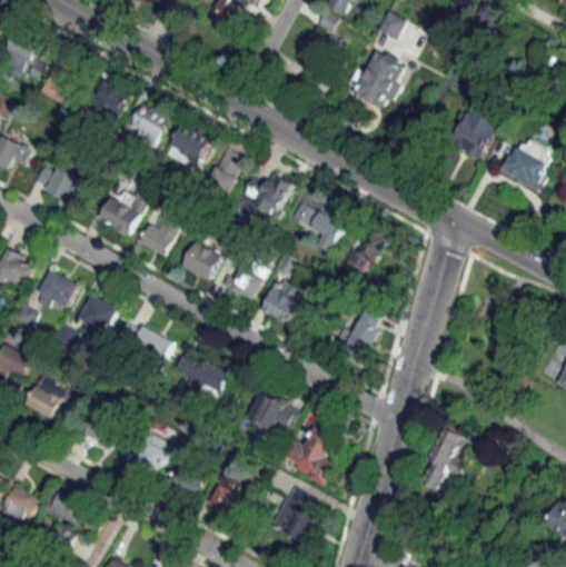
[(220,0),(211,20),(239,33),(252,6),(239,0),(220,0)]
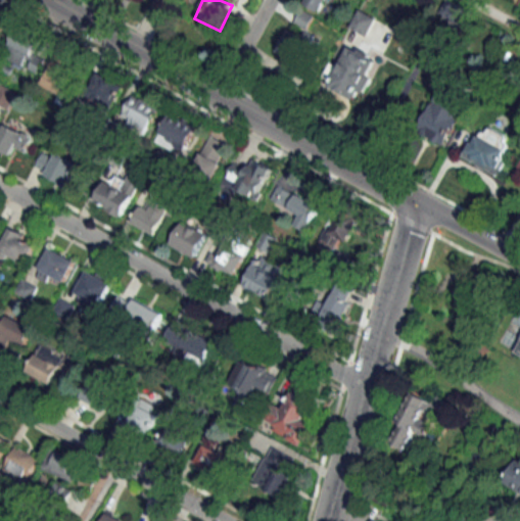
[(324,0),(304,0),(302,6),(318,13),(324,0)]
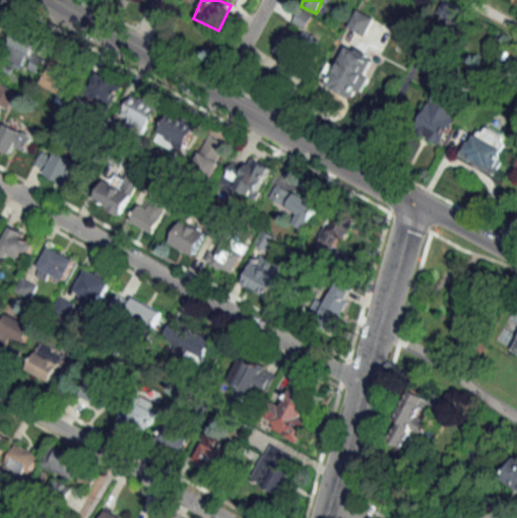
[(372,19),(354,11),(345,29),(363,38),(372,19)]
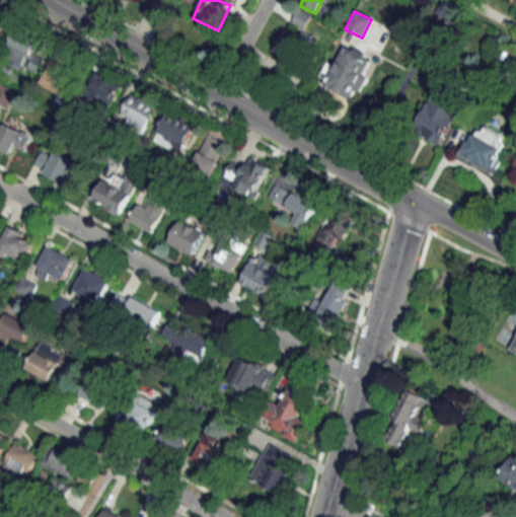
[(307,17),(296,12),(290,25),(301,30),(307,17)]
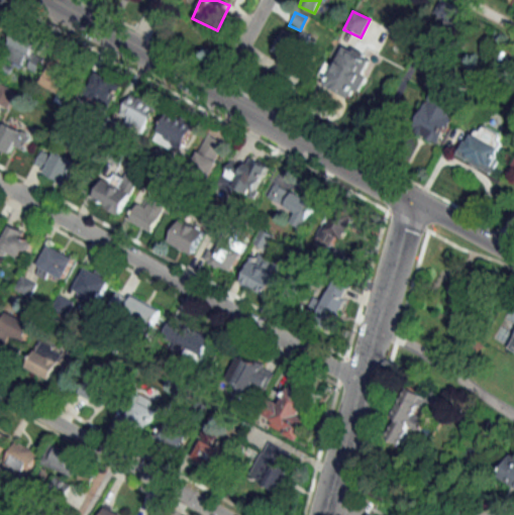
[(307,43),(286,29),(272,52),(294,66),(307,43)]
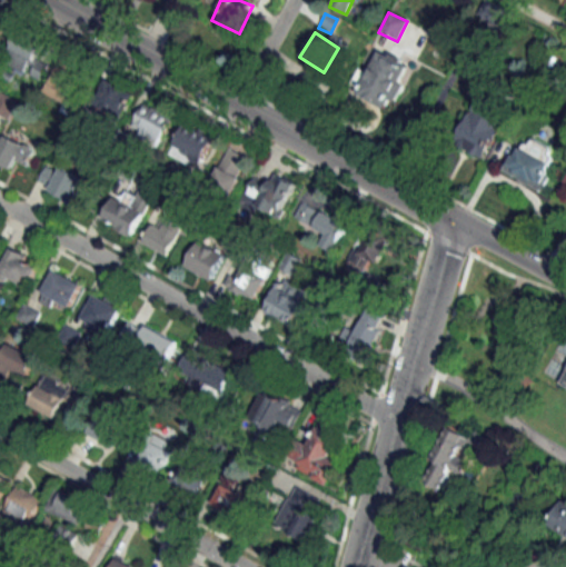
[(37,59),(41,50),(17,36),(2,63),(38,82),(47,65),(37,59)]
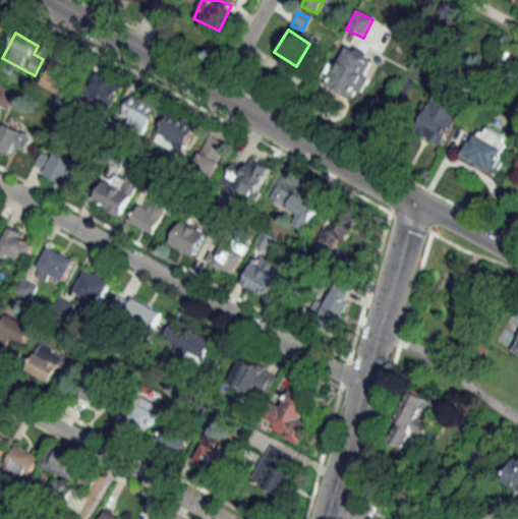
[(326,88),(354,102),(376,61),(346,47),(326,88)]
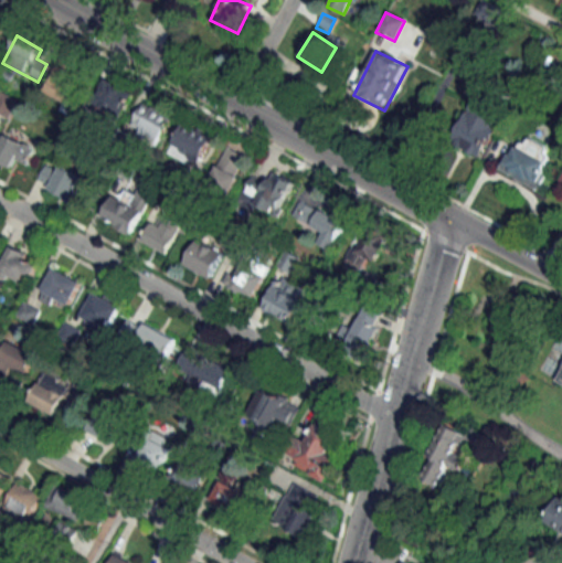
[(41,92),(69,106),(85,76),(59,61),(41,92)]
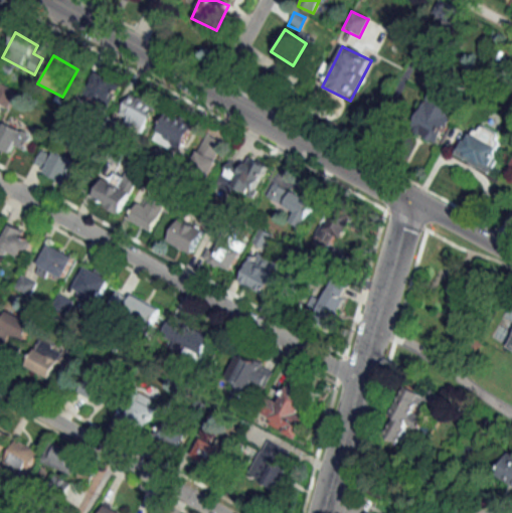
[(120,88),(99,74),(87,96),(108,108),(120,88)]
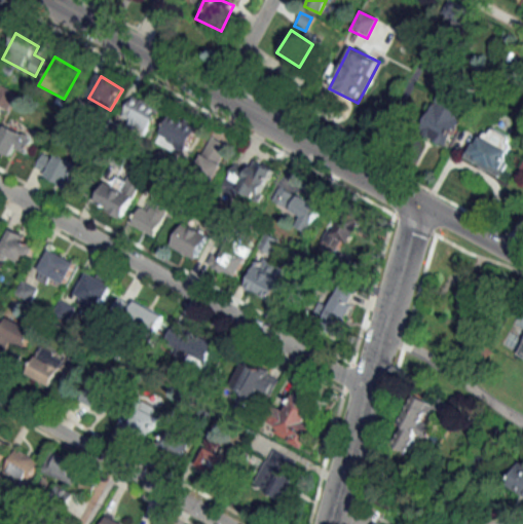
[(158,110),(132,96),(119,118),(147,133),(158,110)]
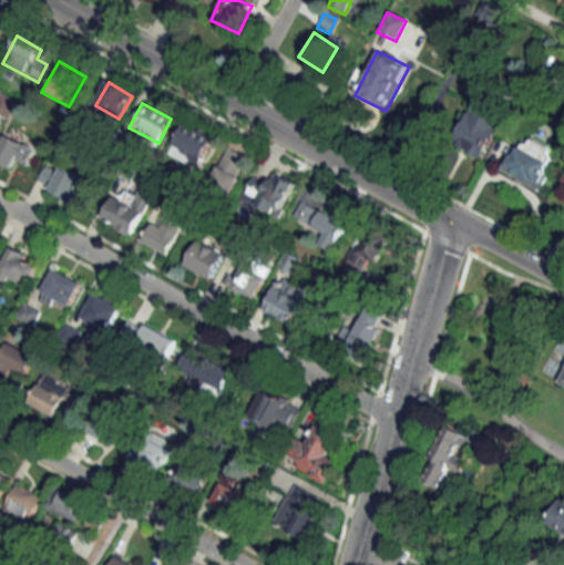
[(483,160),(500,116),(468,103),(451,146),(483,160)]
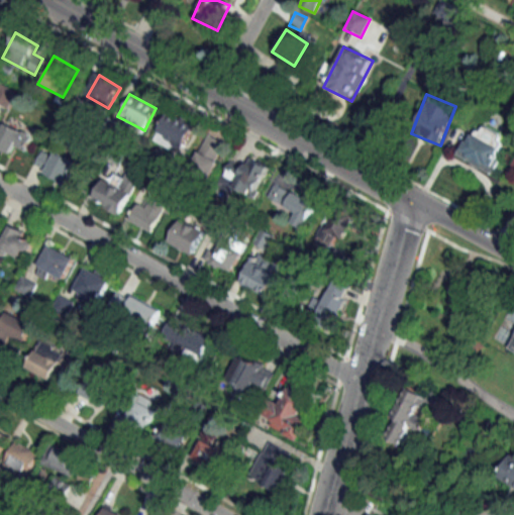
[(181,149),(193,128),(167,114),(155,135),(181,149)]
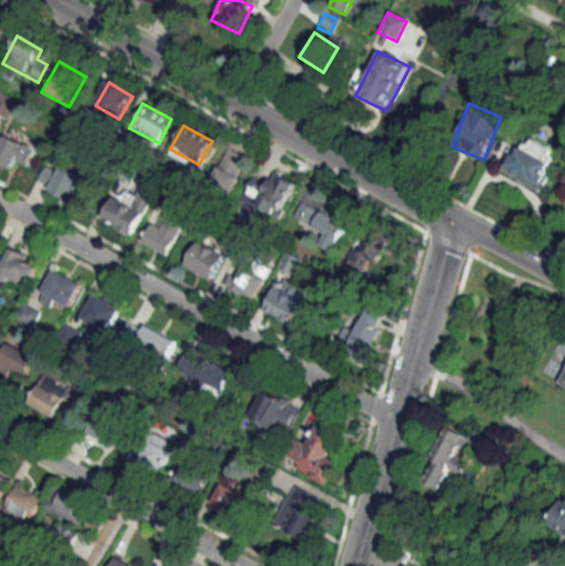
[(16,161),(28,165),(33,150),(0,135),(0,164),(12,170),(16,161)]
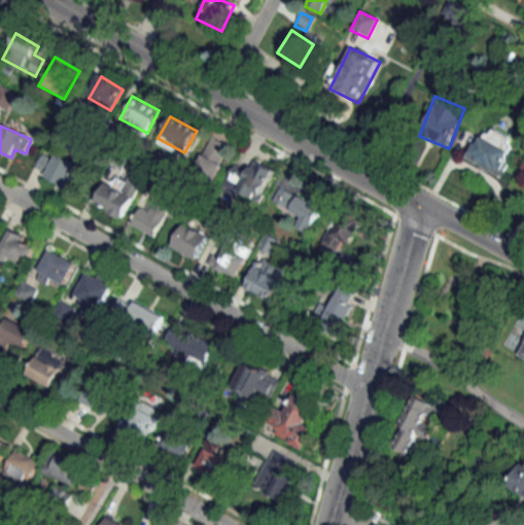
[(497,176),(514,141),(482,126),(465,162),(497,176)]
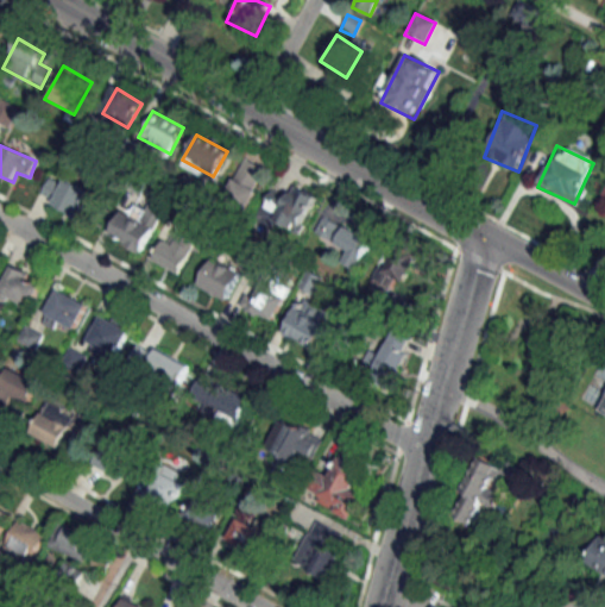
[(264,170),(241,160),(225,194),(247,205),(264,170)]
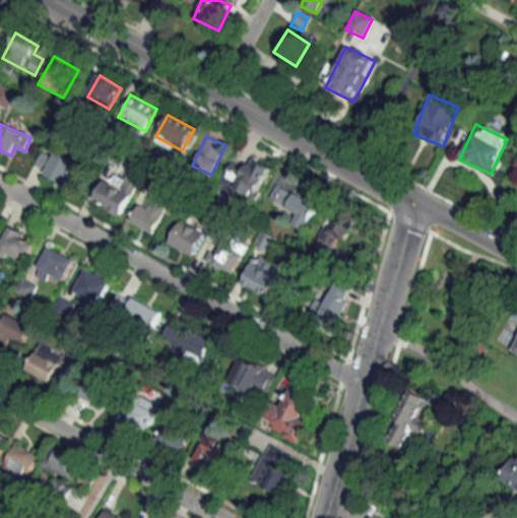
[(70,189),(80,169),(43,149),(31,170),(70,189)]
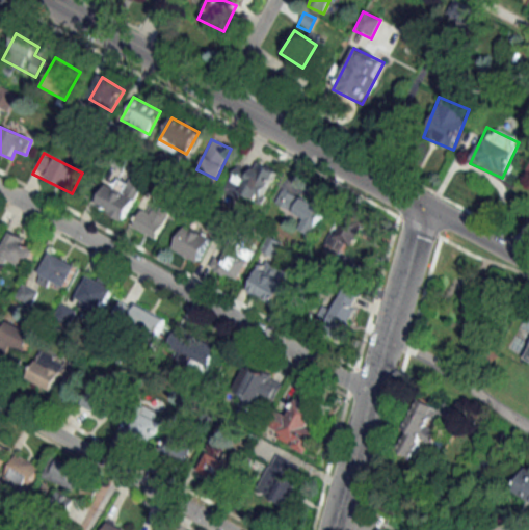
[(274,174),(255,162),(248,173),(237,166),(226,187),(257,205),(274,174)]
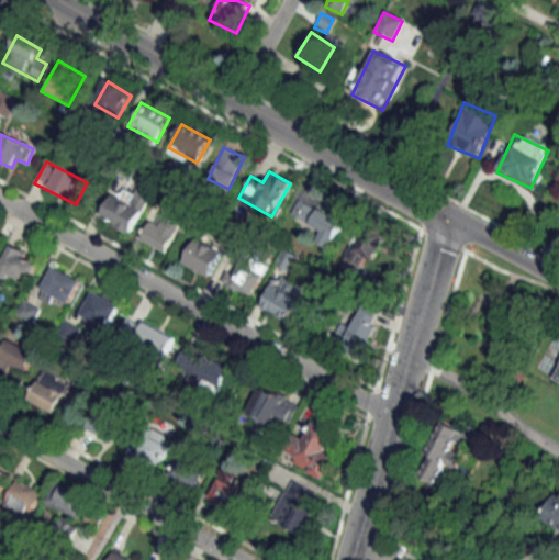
[(145,199),(123,190),(120,198),(112,194),(100,221),(131,233),(145,199)]
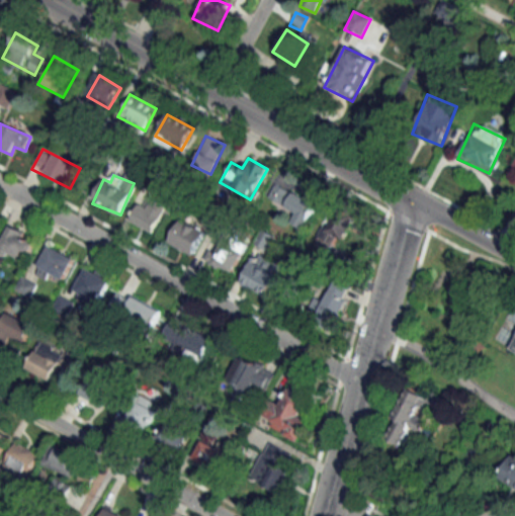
[(289,225),(302,231),(314,205),(272,184),(265,199),(294,215),(289,225)]
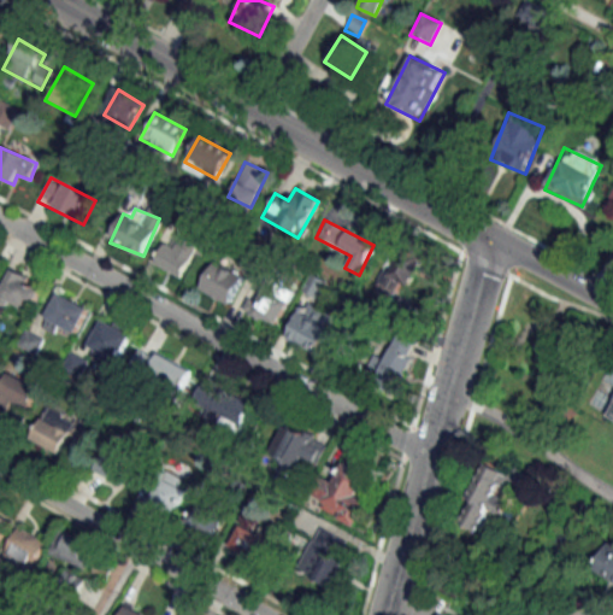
[(153,267),(181,280),(192,257),(165,244),(153,267)]
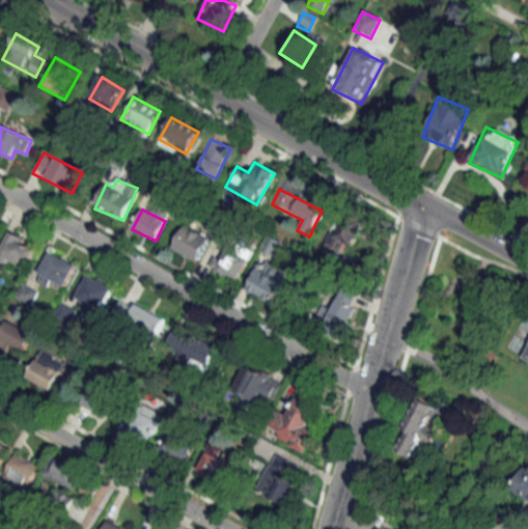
[(350,248),(360,226),(339,217),(321,256),(332,261),(340,244),(350,248)]
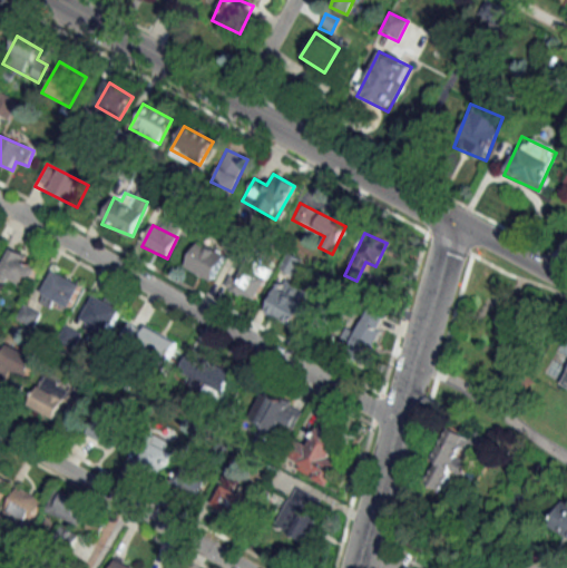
[(185,270),(213,283),(225,256),(197,244),(185,270)]
